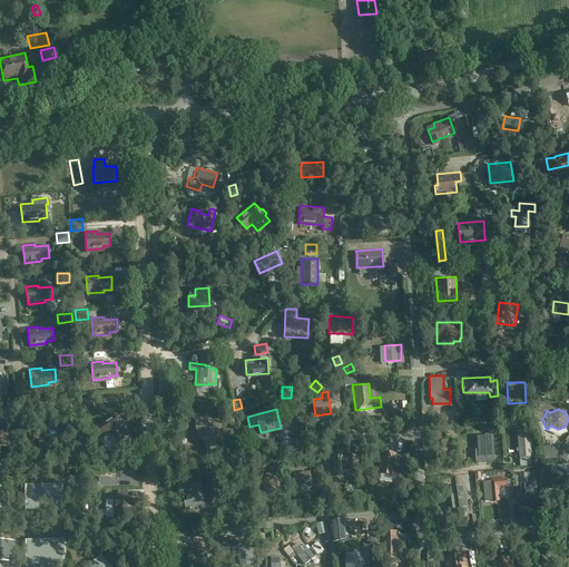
[(119,438),(128,432),(116,412),(96,424),(102,434),(113,428),(119,438)]
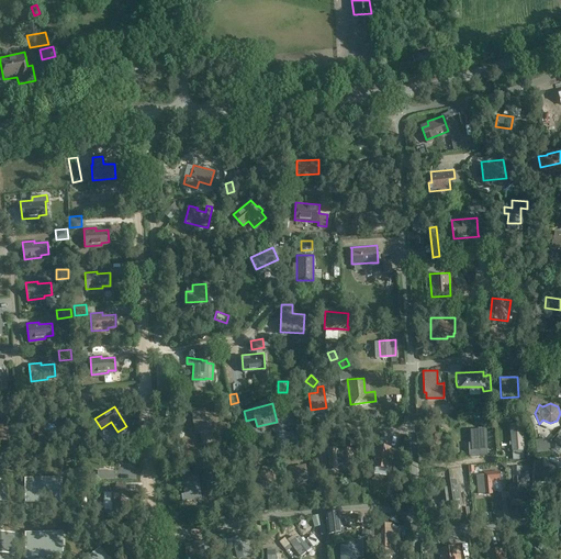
[(199,410),(191,411),(194,432),(200,431),(201,438),(211,437),(209,418),(204,418),(203,413),(199,413),(199,410)]
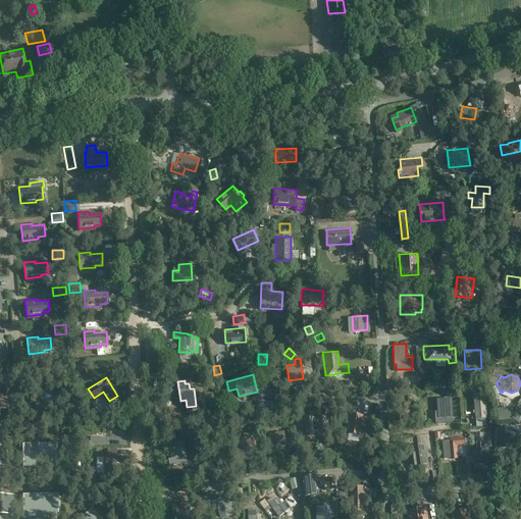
[(31,402),(47,405),(50,394),(33,390),(31,402)]
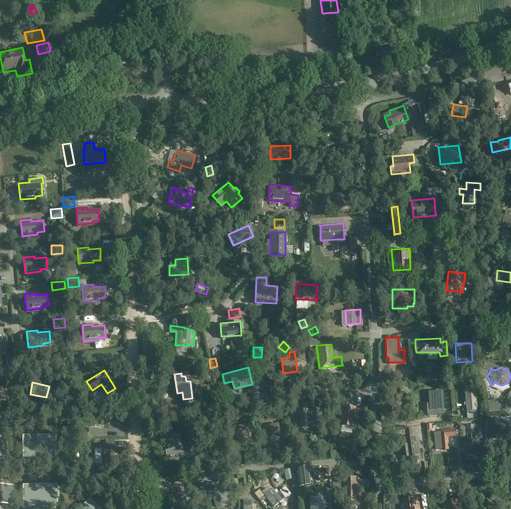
[(465,409),(477,408),(475,384),(464,385),(465,409)]
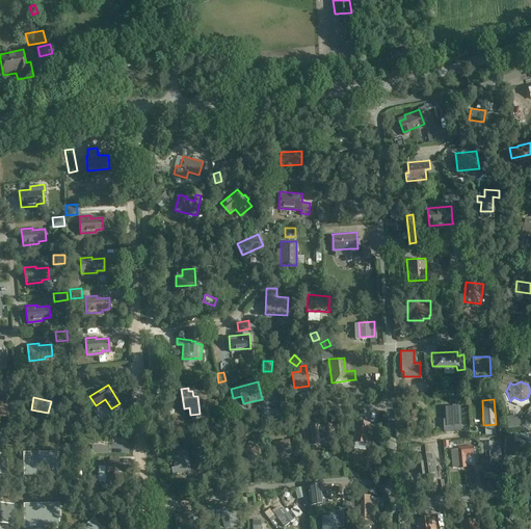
[(8,402),(0,402),(0,415),(9,416),(8,402)]
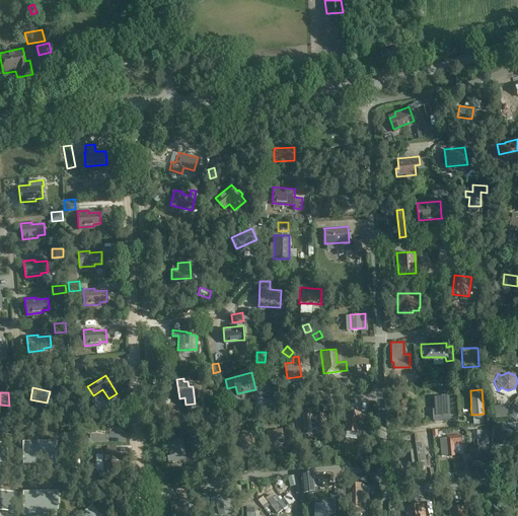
[(449,412),(448,395),(434,396),(435,412),(433,413),(433,418),(444,418),(444,420),(453,419),(453,412),(449,412)]
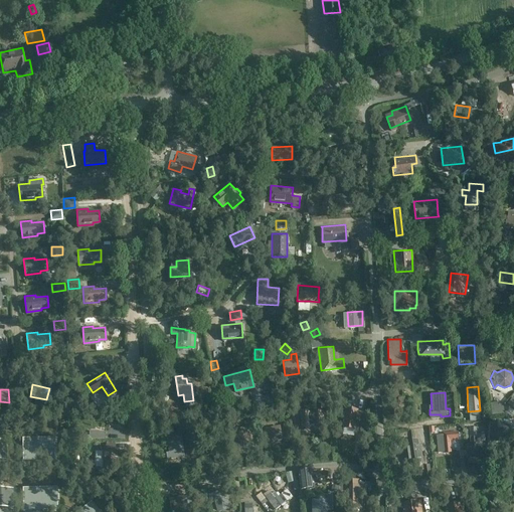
[(405,409),(404,395),(397,396),(398,400),(392,401),(393,411),(405,409)]
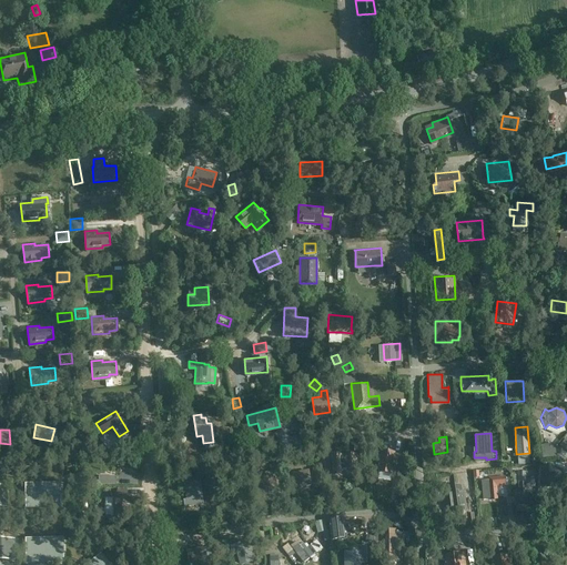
[(340,453),(331,453),(332,468),(341,467),(341,466),(345,466),(345,468),(357,468),(356,451),(344,452),(344,454),(341,454),(340,453)]
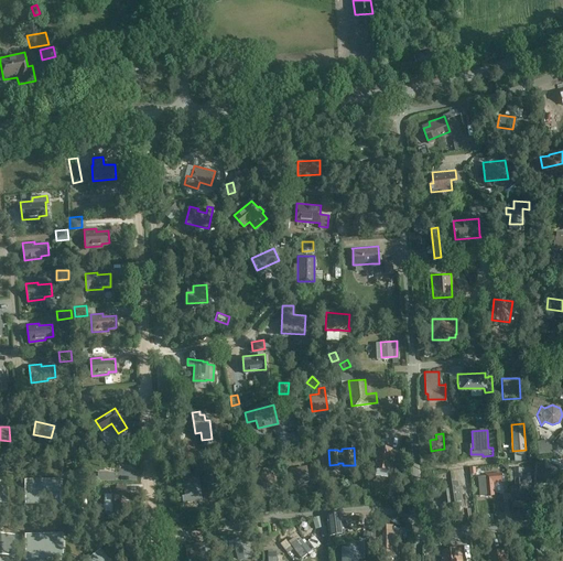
[(397,452),(378,449),(375,464),(383,465),(390,466),(390,463),(394,463),(397,452)]
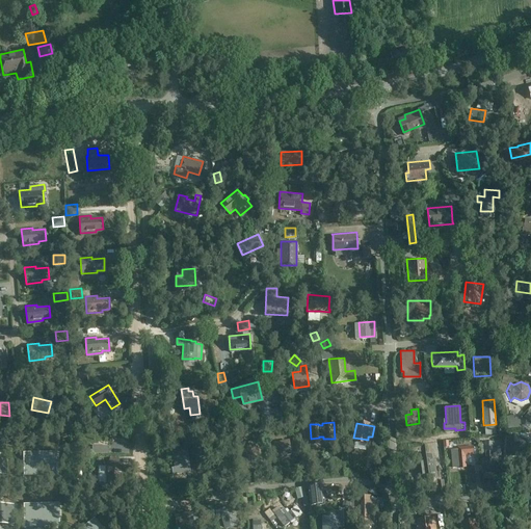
[(525,434),(506,435),(507,455),(520,454),(520,449),(525,449),(525,434)]
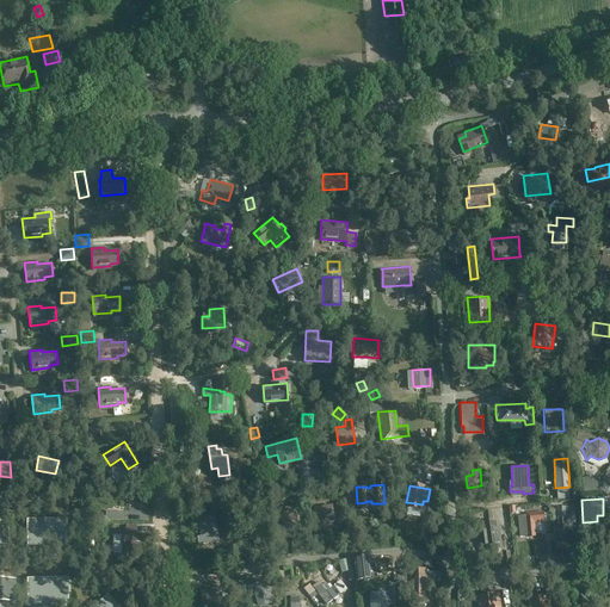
[(313,522),(334,520),(332,502),(310,506),(313,522)]
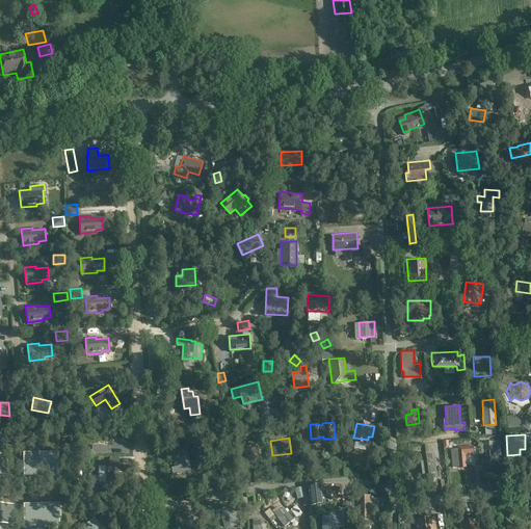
[(239,447),(233,448),(235,460),(241,459),(242,463),(261,459),(258,442),(258,439),(239,442),(239,447)]
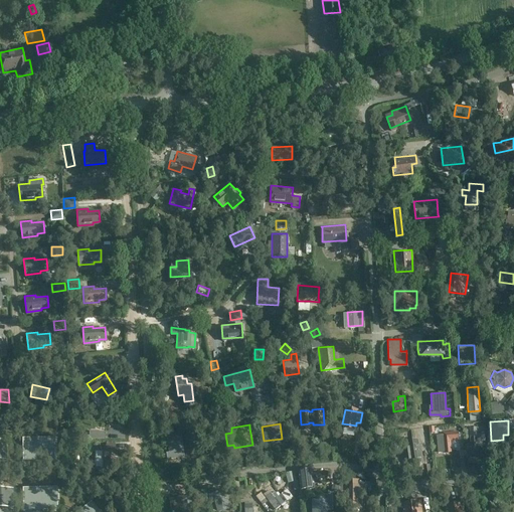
[(478,455),(477,440),(484,440),(484,425),(469,427),(469,435),(468,435),(470,456),(478,455)]
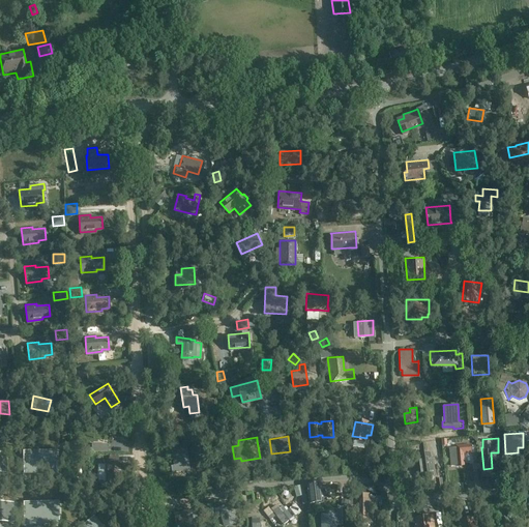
[(449,464),(458,464),(464,463),(463,451),(470,450),(470,443),(456,444),(456,445),(447,446),(449,464)]
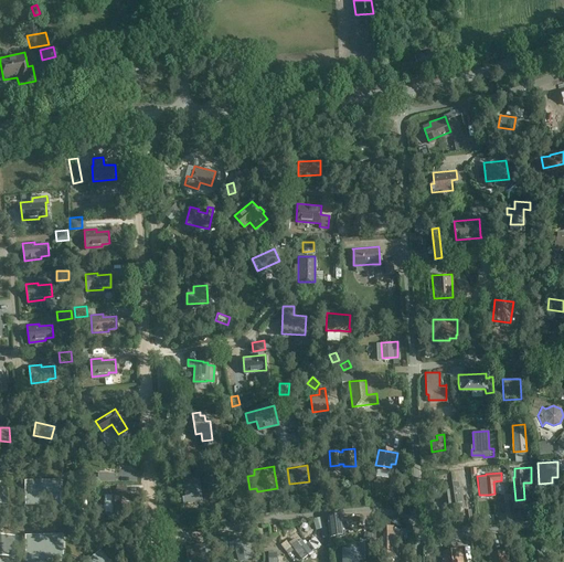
[(197,474),(183,476),(187,500),(200,499),(197,474)]
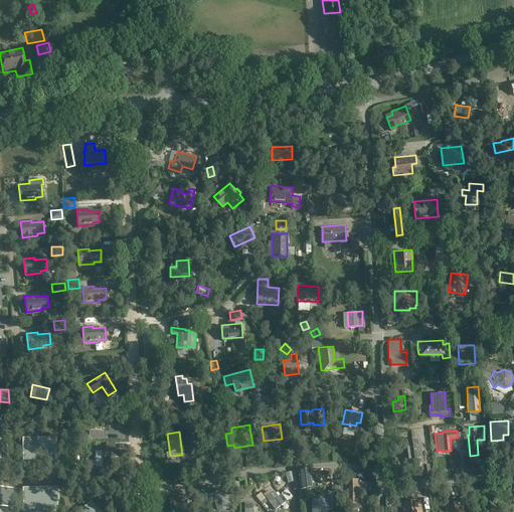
[(23,456),(54,456),(53,437),(22,438),(23,456)]
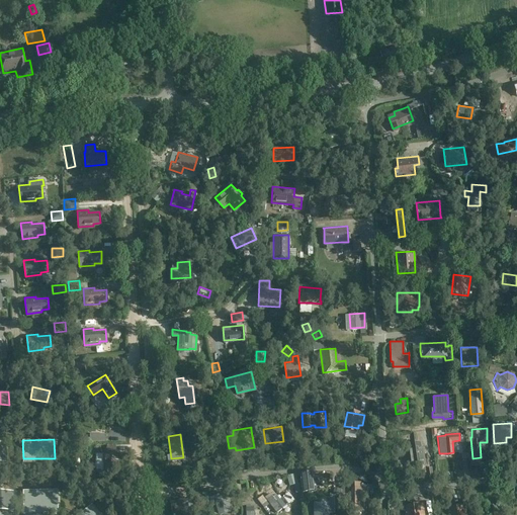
[(410,466),(425,464),(421,440),(407,442),(410,466)]
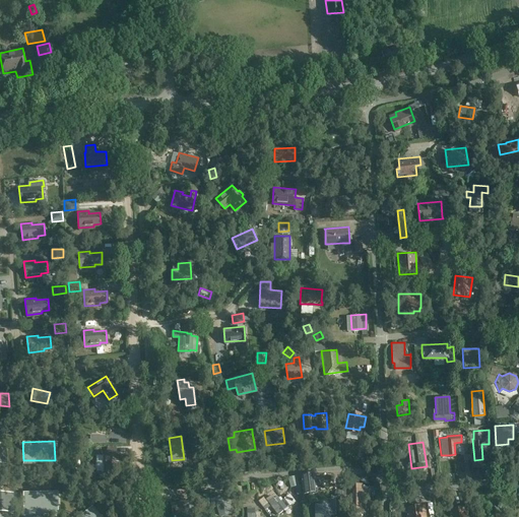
[(105,471),(119,471),(119,453),(105,453),(105,471)]
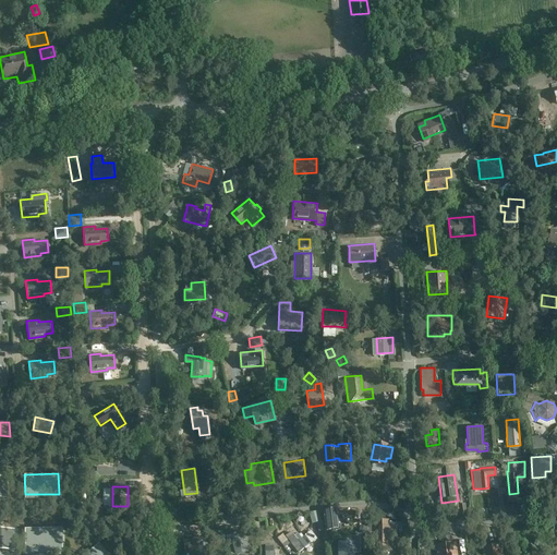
[(244,504),(241,491),(230,493),(233,507),(244,504)]
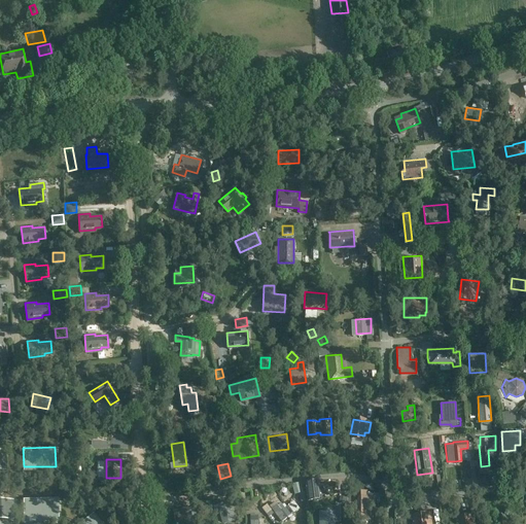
[(321,498),(319,480),(305,482),(307,499),(321,498)]
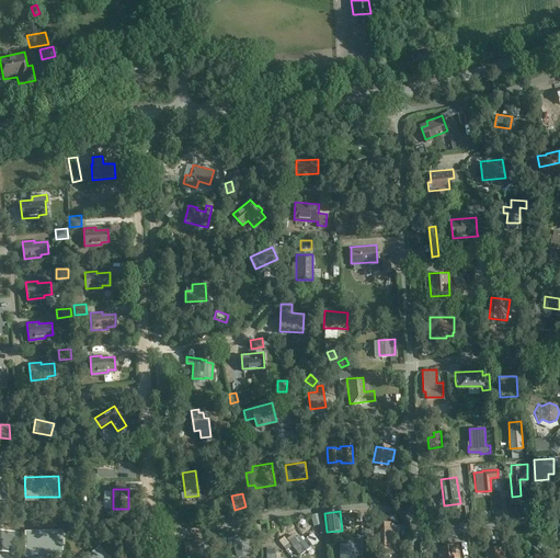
[(379,526),(379,549),(391,549),(390,538),(398,538),(398,526),(390,526),(390,521),(380,521),(379,526)]
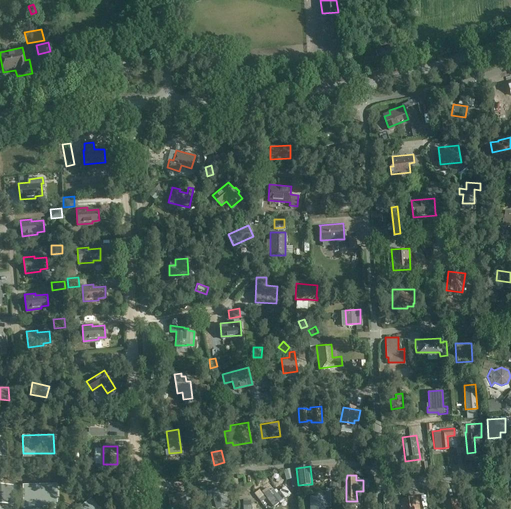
[(56,483),(23,484),(23,503),(56,502),(56,483)]
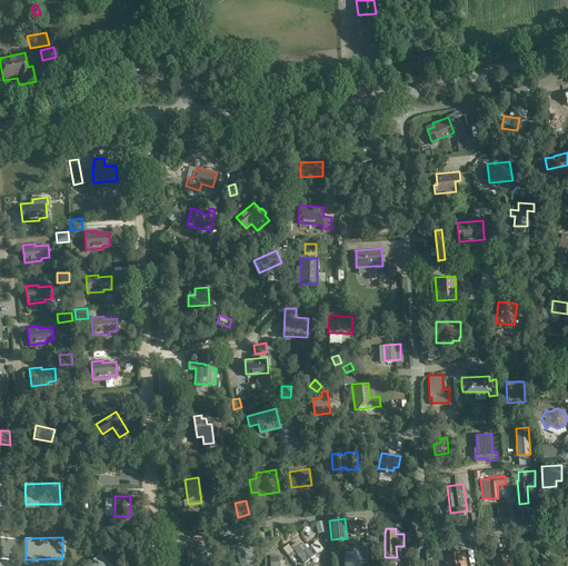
[(1,538),(1,557),(2,557),(13,556),(13,538),(1,538)]
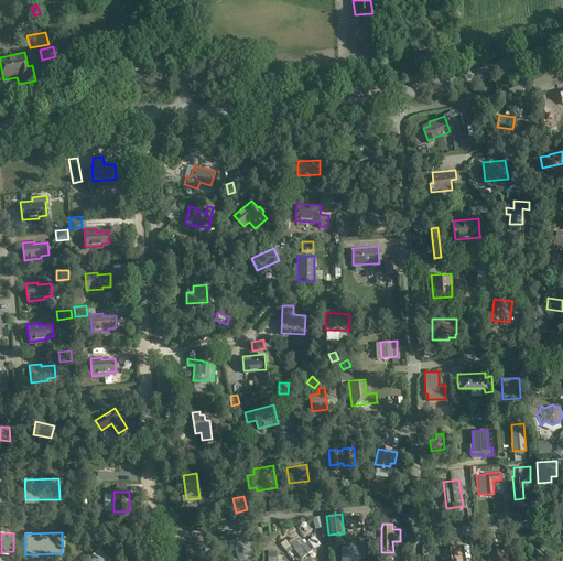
[(294,536),(288,540),(295,549),(301,557),(313,547),(307,540),(304,542),(300,537),(296,539),(294,536)]
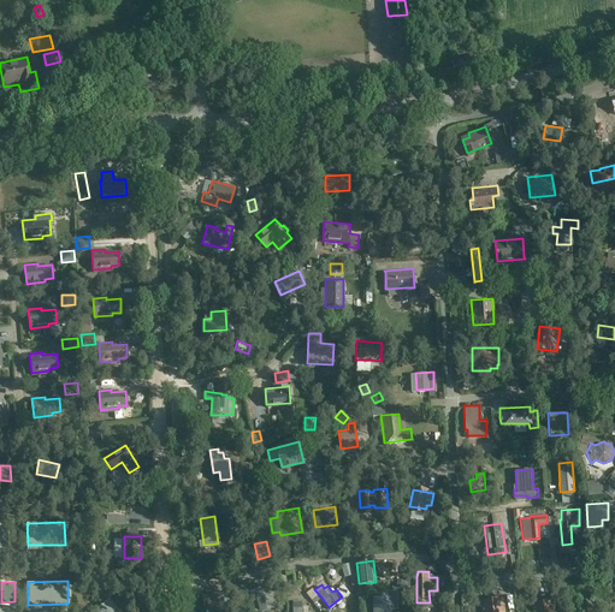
[(260,586),(248,588),(252,600),(255,599),(259,610),(277,605),(271,586),(261,589),(260,586)]
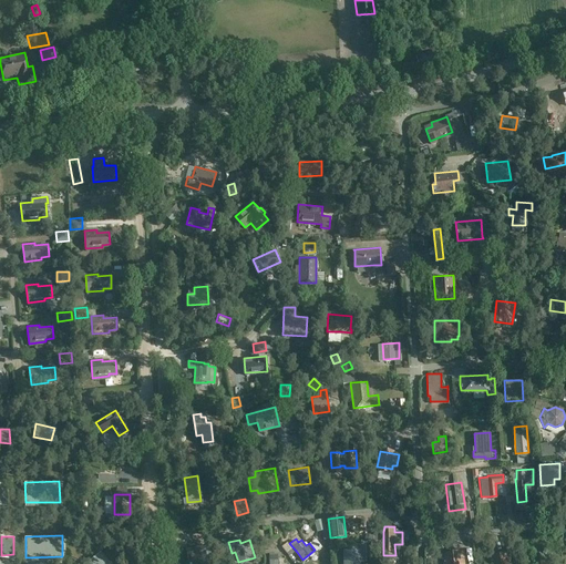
[(356,543),(356,549),(359,549),(360,560),(366,560),(366,543),(356,543)]
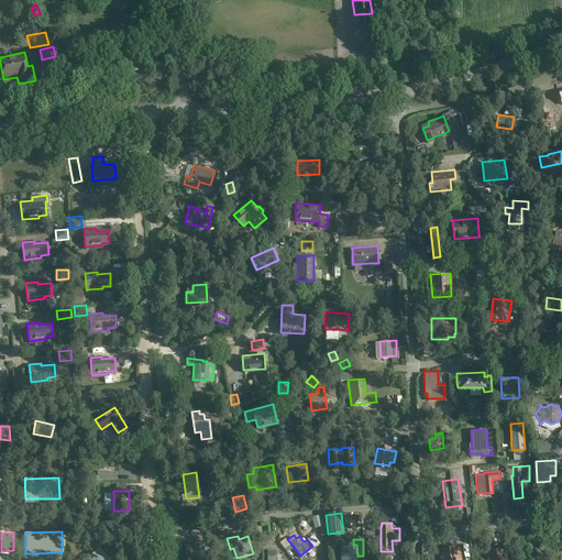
[(187,559),(197,559),(207,557),(202,540),(184,544),(187,559)]
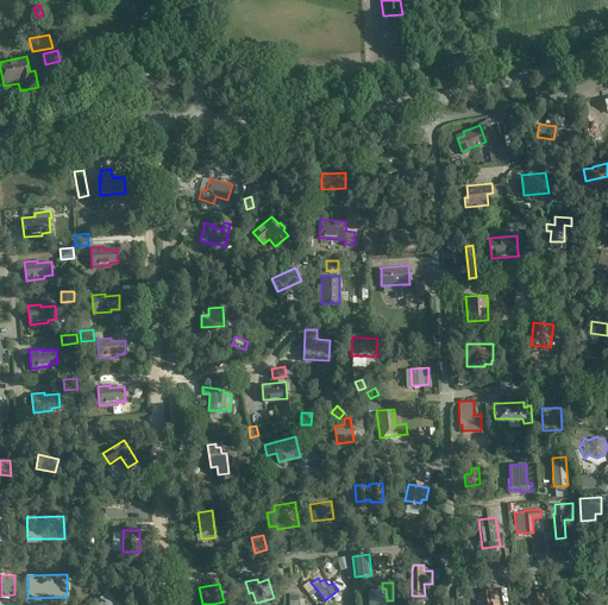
[(386,604),(387,600),(386,588),(382,588),(368,588),(368,604),(386,604)]
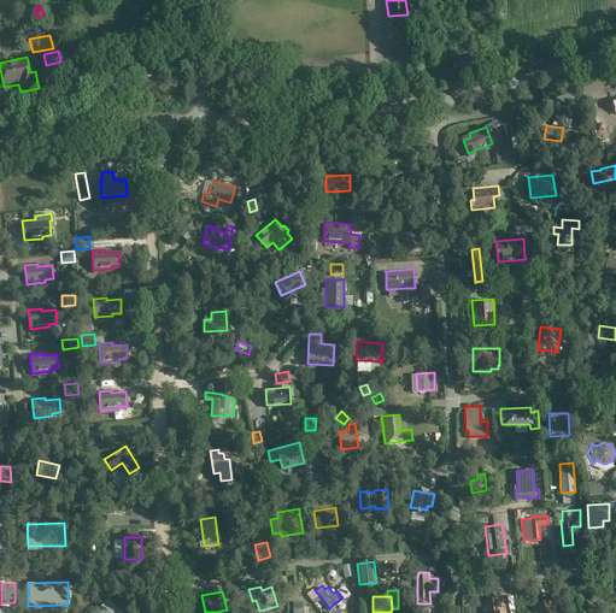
[(119,612),(109,600),(91,612),(119,612)]
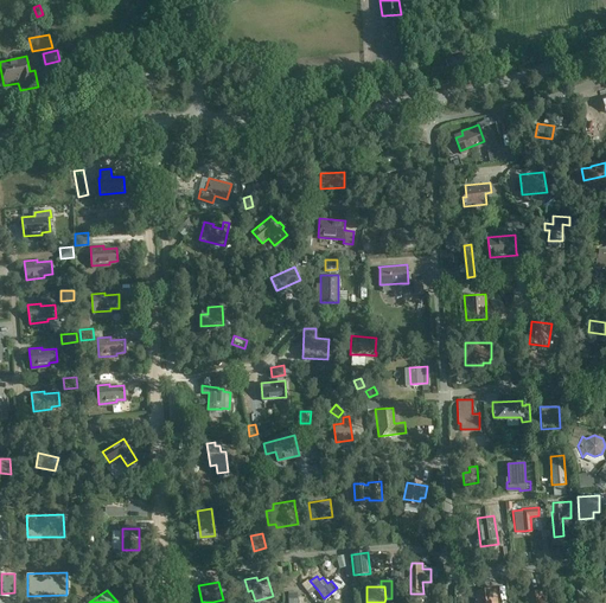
[(490,590),(478,591),(472,591),(473,602),(496,602),(496,601),(491,601),(490,590)]
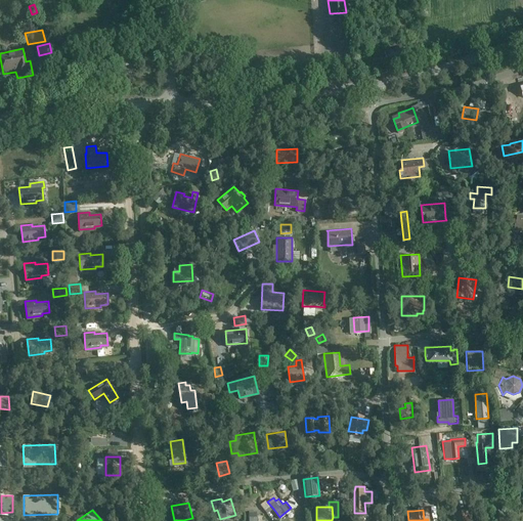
[(472,520),(470,511),(464,512),(452,515),(454,520),(456,520),(455,520),(472,520)]
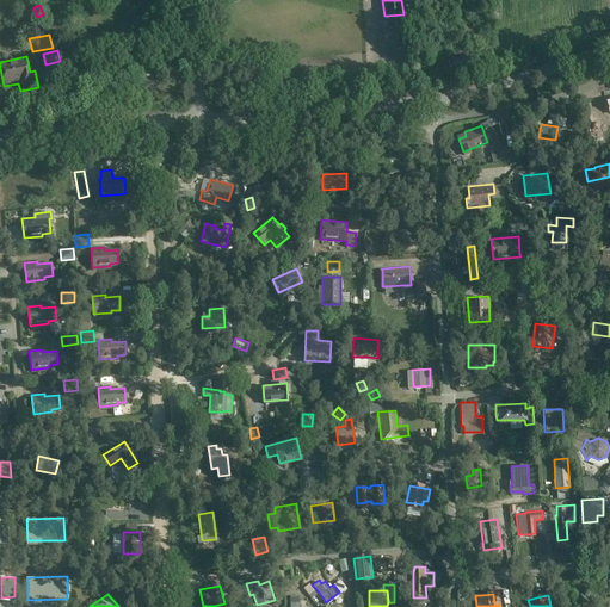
[(585,605),(584,595),(577,596),(578,606),(590,606),(590,604),(585,605)]
